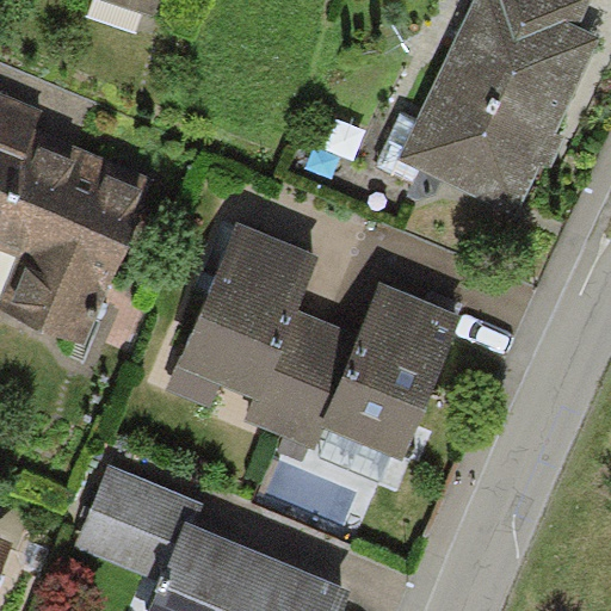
[(103,0),(154,18),(159,0),(103,0)]
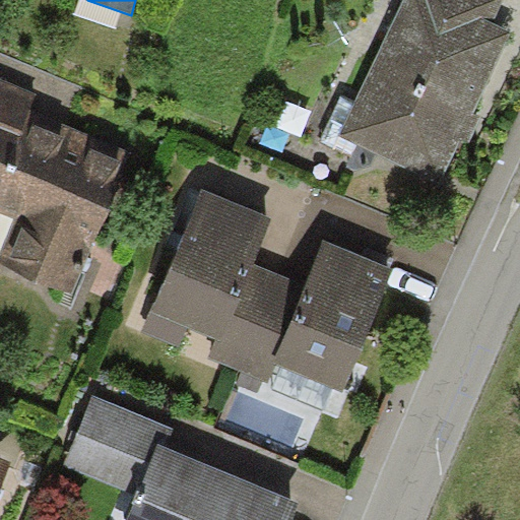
[(502,0),(404,0),(340,137),(439,184),(460,139),(468,143),(474,130),(480,118),(472,114),(512,29),(494,20),(502,0)]
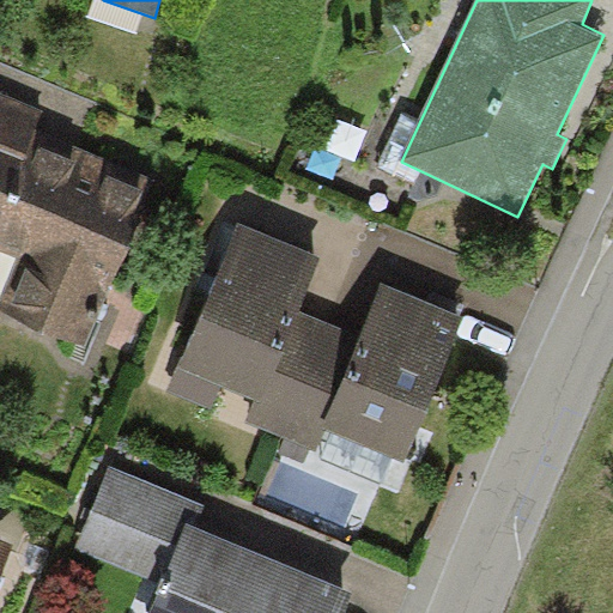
[(36,132),(46,110),(0,91),(0,169),(18,176),(36,132)]
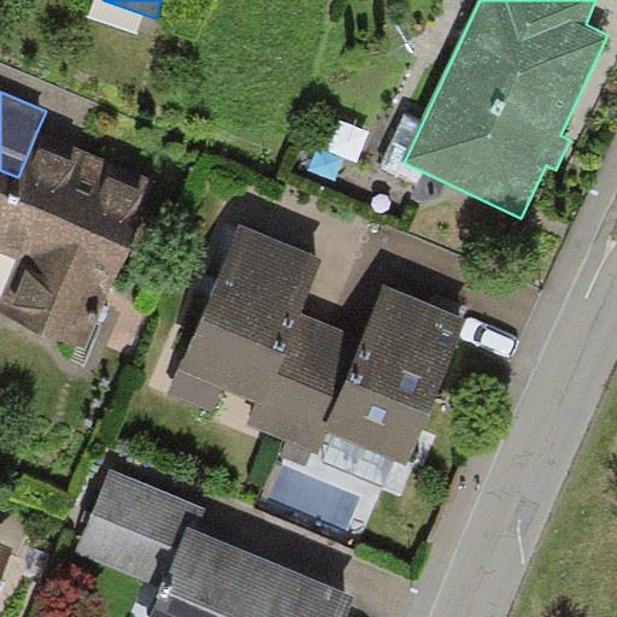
[(157,182),(36,133),(18,177),(0,170),(0,252),(16,259),(0,297),(0,309),(89,346),(157,182)]
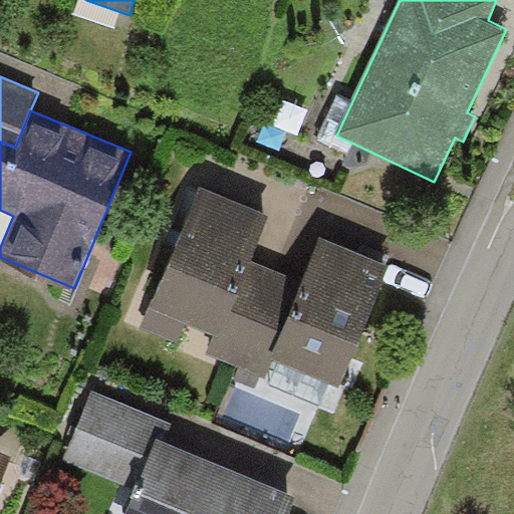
[(269,216),(200,186),(138,329),(176,345),(186,323),(213,334),(217,336),(250,260),(269,216)]
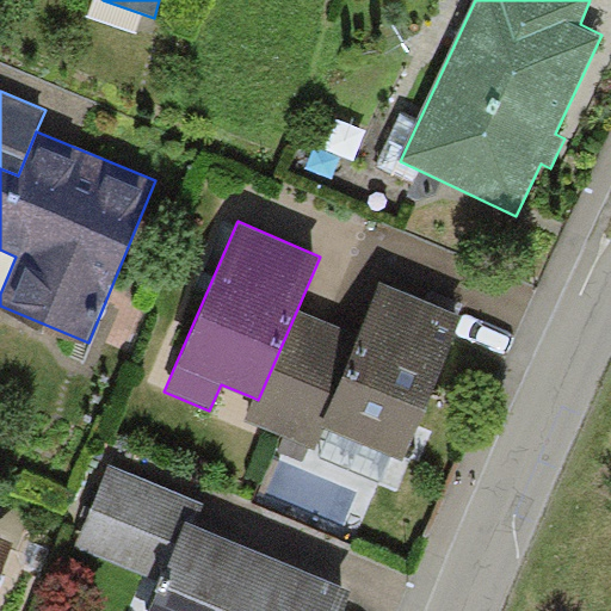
[(463,318),(381,282),(358,334),(320,425),(326,427),(402,460),(463,318)]
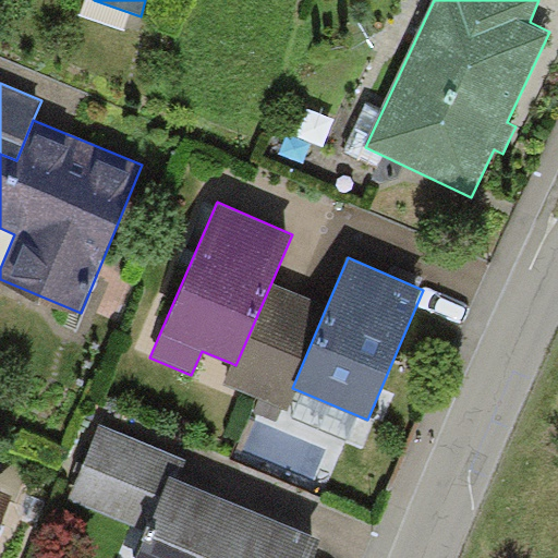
[(292,388),(327,305),(271,282),(235,365),(231,363),(222,384),(289,411),(298,390),(292,388)]
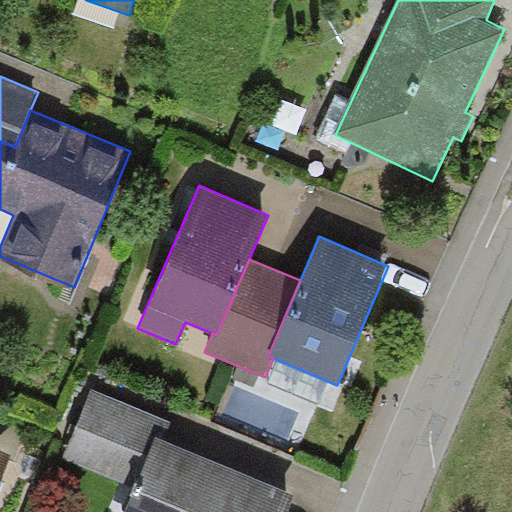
[(155,438),(164,442),(172,423),(92,389),(63,458),(134,487),(155,438)]
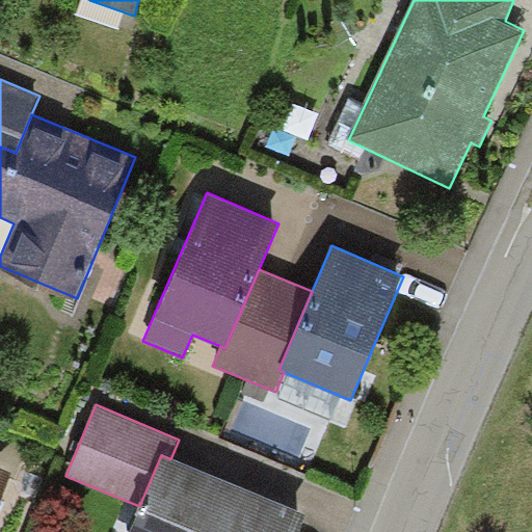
[(298,531),(307,514),(170,459),(161,455),(139,506),(129,531),(298,531)]
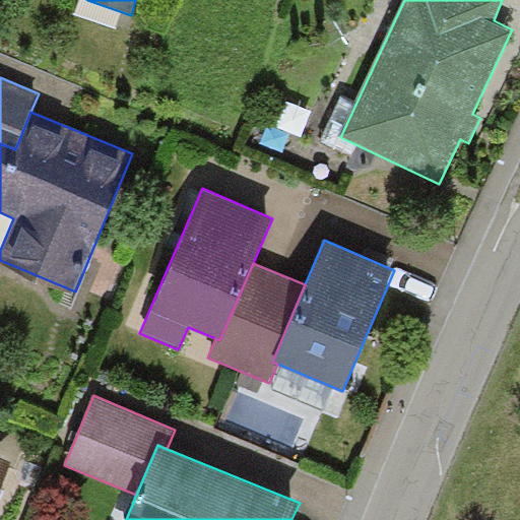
[(0,456),(0,490),(12,461),(0,456)]
